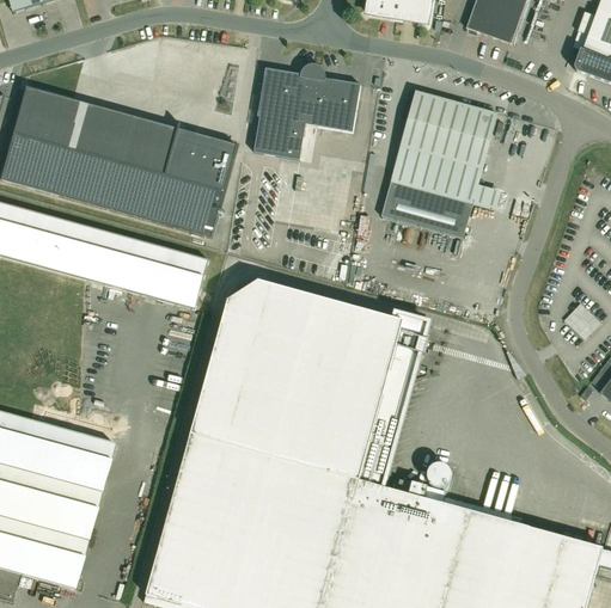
[(8,0),(12,10),(44,0),(8,0)]
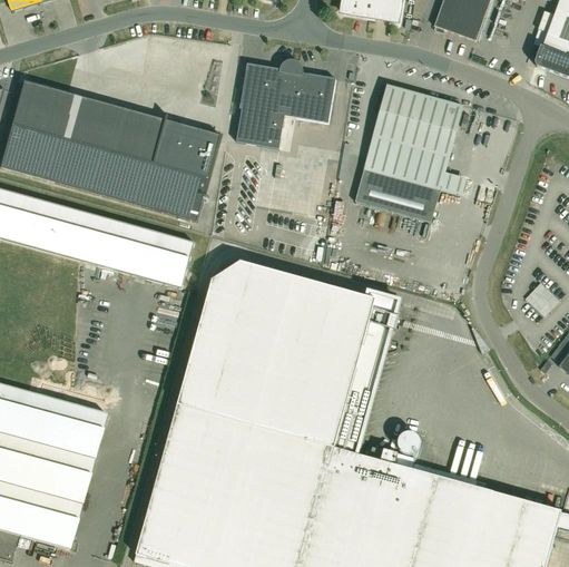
[(396,20),(400,0),(342,0),(341,10),(396,20)]
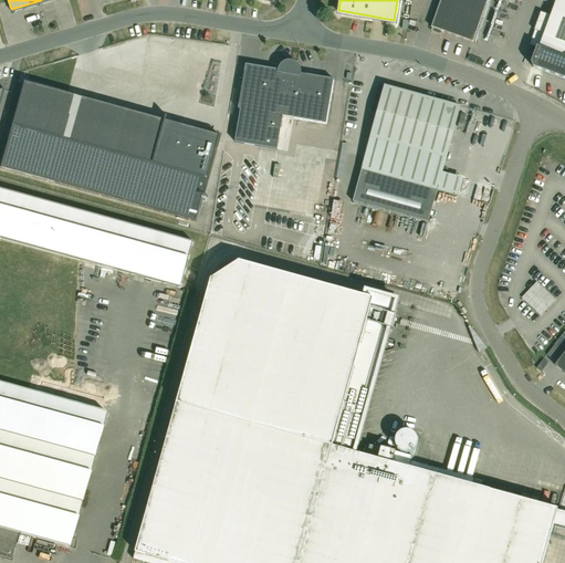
[(472,39),(485,0),(438,0),(430,24),(431,24),(431,28),(431,29),(438,31),(440,31),(441,28),(472,39)]
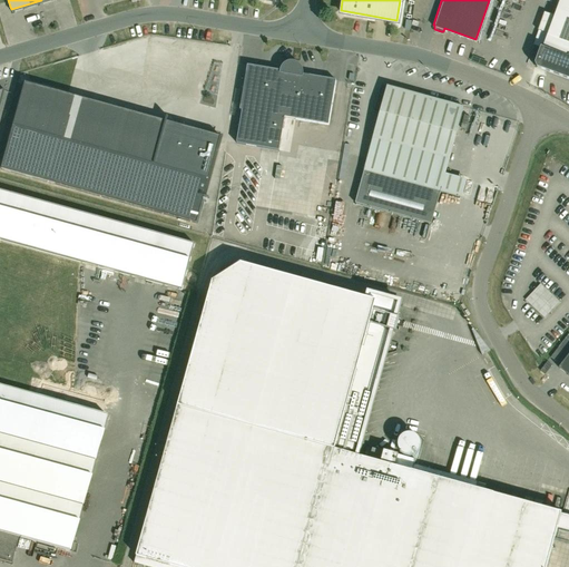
[(533,39),(540,42),(533,61),(536,65),(568,77),(568,0),(558,0),(548,28),(539,25),(533,39)]
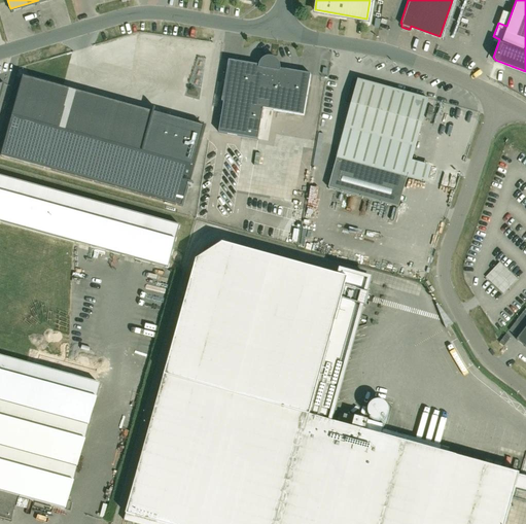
[(310,71),(279,66),(275,61),(265,59),(258,63),(228,58),(220,99),(222,99),(217,130),(257,136),(263,106),(303,113),(310,71)]
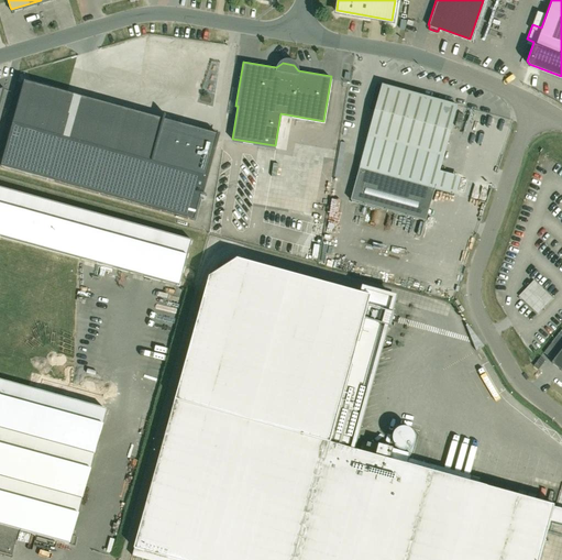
[(218,131),(24,78),(0,165),(194,218),(218,131)]
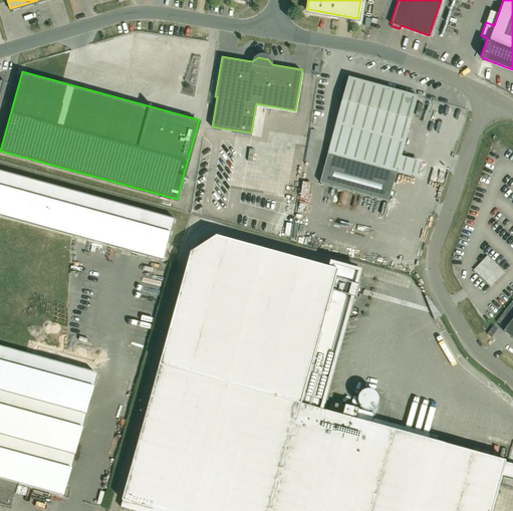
[(377,83),(376,84),(349,77),(343,75),(337,97),(342,98),(335,122),(327,152),(319,181),(388,199),(396,171),(401,155),(404,142),(417,94),(377,83)]
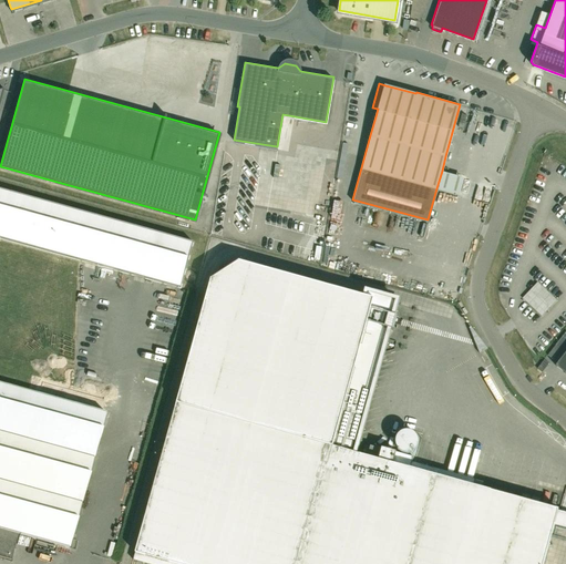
[(0,235),(179,285),(193,239),(0,186),(0,235)]
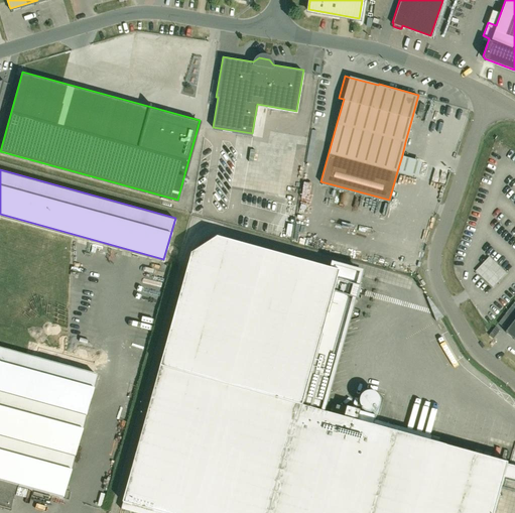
[(340,270),(218,236),(191,252),(121,499),(168,512),(492,512),(503,474),(514,477),(514,467),(506,465),(507,464),(372,424),(375,414),(347,406),(344,416),(301,404),(334,292),(338,293),(342,280),(338,279),(340,270)]
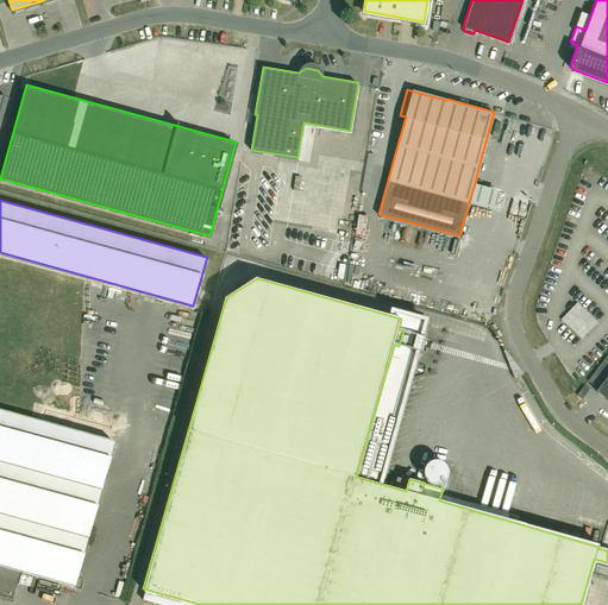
[(576,300),(561,317),(581,336),(597,319),(576,300)]
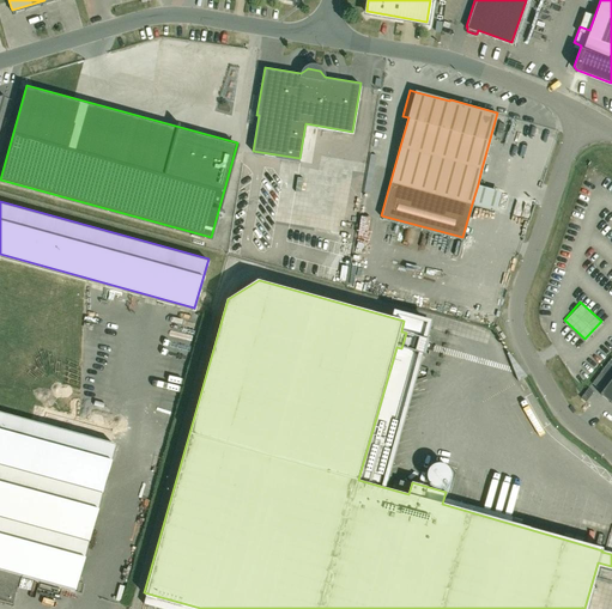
[(611,376),(600,391),(611,401),(611,376)]
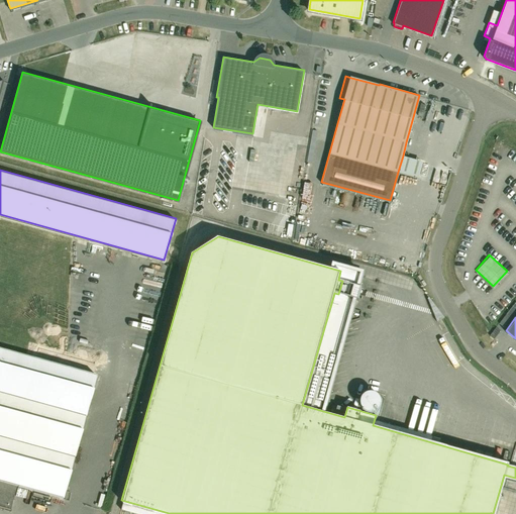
[(62,497),(96,374),(0,346),(0,504),(9,508),(15,485),(62,497)]
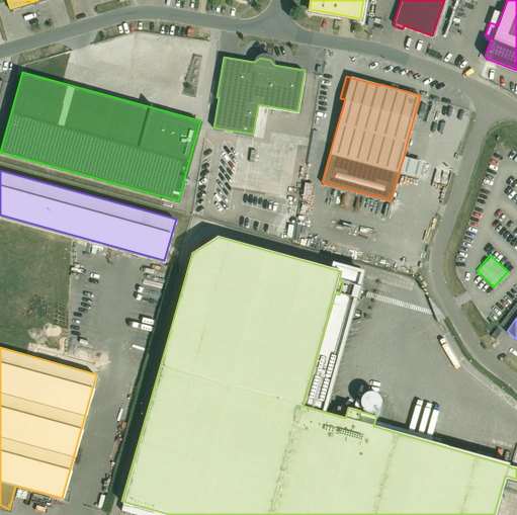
[(344,395),(342,403),(352,405),(353,397),(344,395)]
